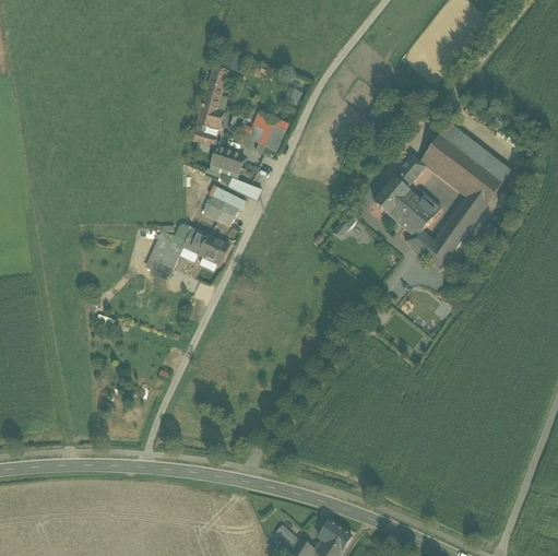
[(215,63),(229,68),(234,55),(234,54),(218,49),(215,63)]
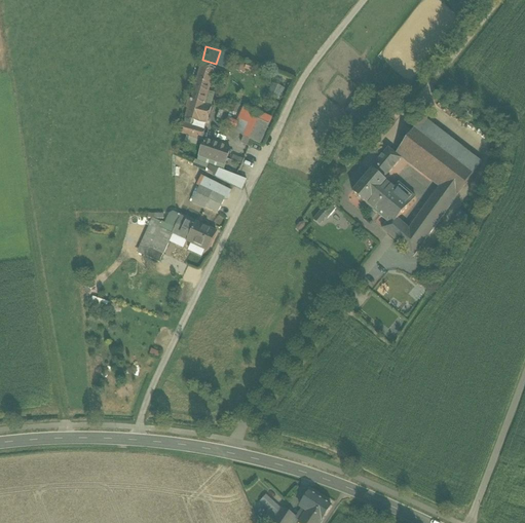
[(229,54),(220,51),(216,64),(226,67),(229,54)]
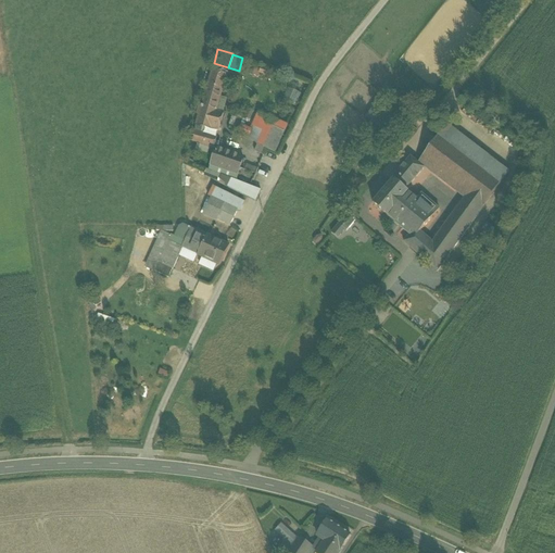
[(261,64),(251,62),(248,72),(257,74),(261,64)]
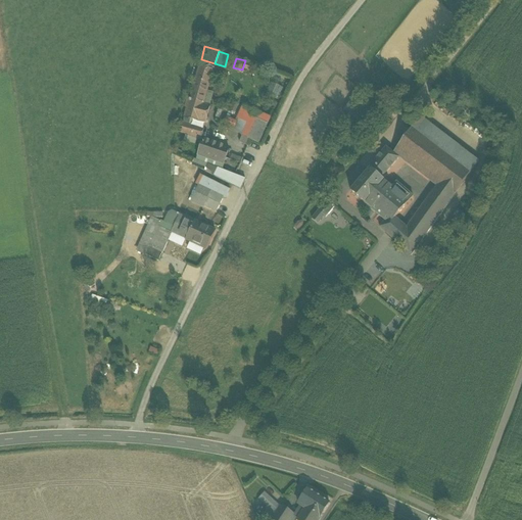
[(196,136),(200,137),(202,127),(188,123),(190,116),(204,121),(209,103),(202,102),(206,89),(208,83),(214,65),(199,61),(193,79),(189,96),(186,106),(180,130),(185,132),(196,136)]
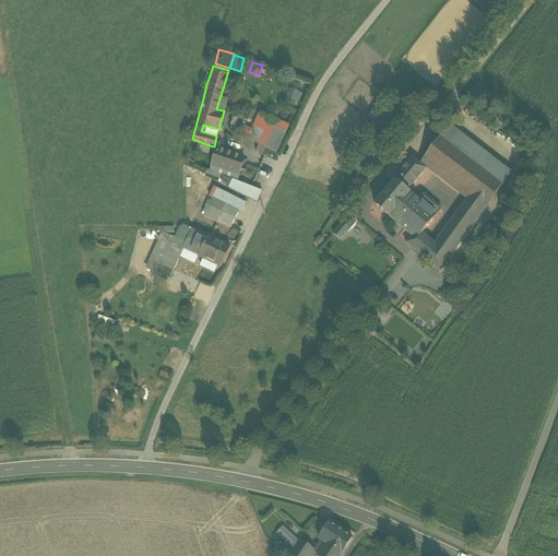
[(301,92),(288,86),(283,98),(296,104),(301,92)]
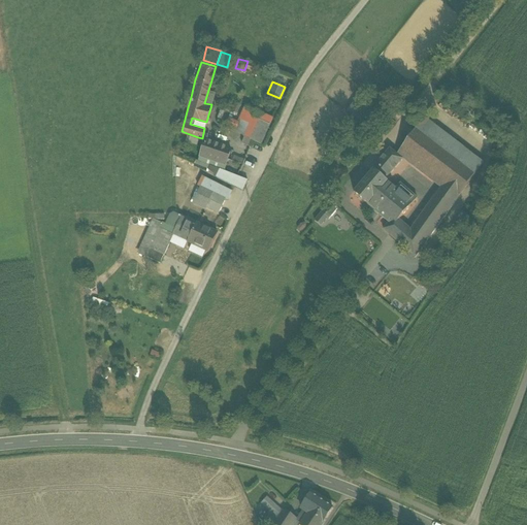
[(204,103),(211,104),(215,92),(208,90),(204,103)]
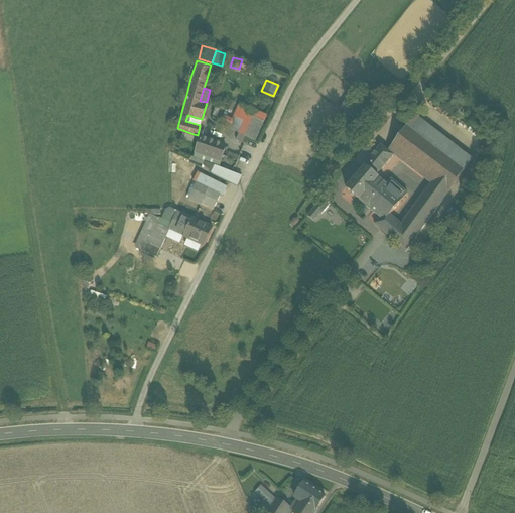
[(235,100),(228,98),(224,107),(232,110),(235,100)]
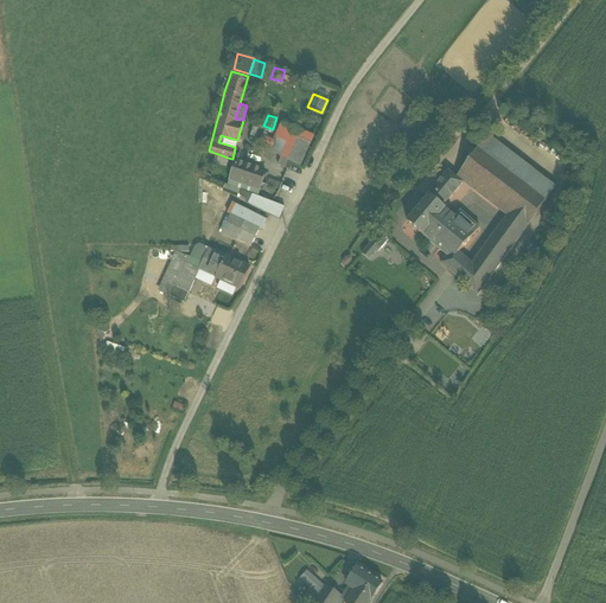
[(423,119),(410,135),(420,142),(433,124),(423,119)]
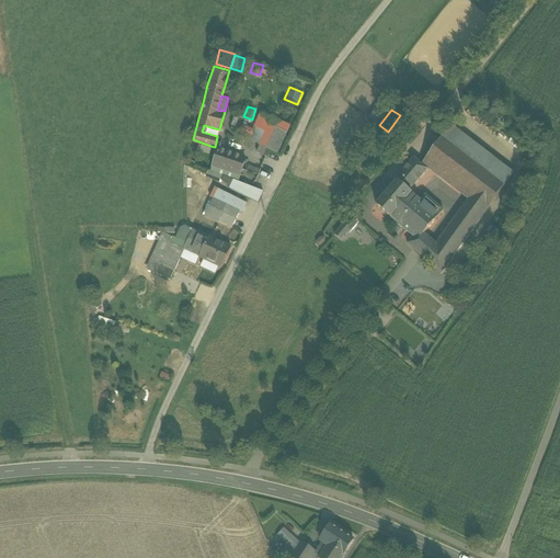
[(254,126),(264,131),(267,124),(271,116),(260,112),(254,126)]
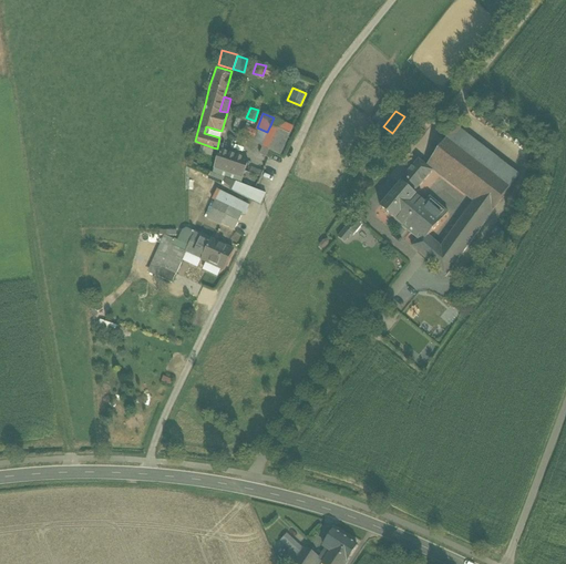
[(274,118),(270,125),(288,133),(291,126),(274,118)]
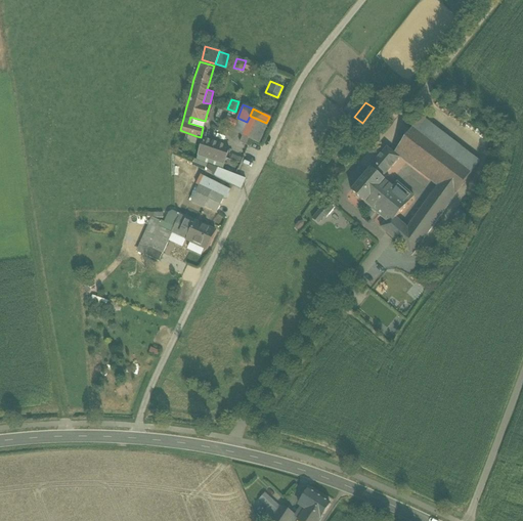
[(222,122),(232,127),(236,120),(226,115),(222,122)]
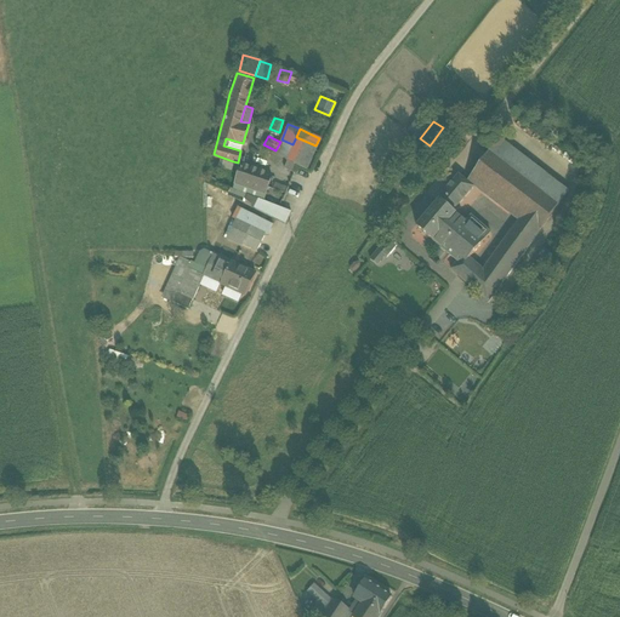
[(498,136),(488,150),(557,204),(567,189),(498,136)]
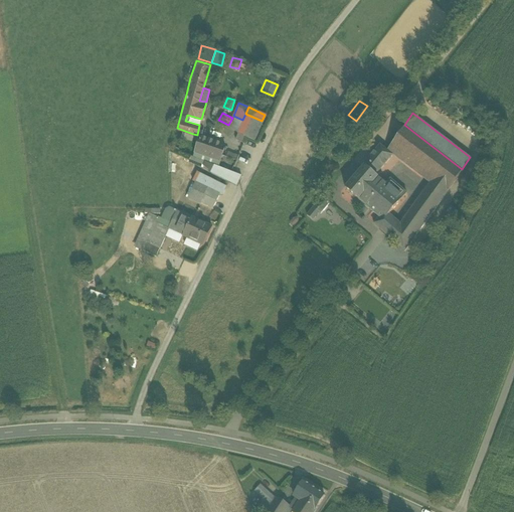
[(237,132),(244,135),(253,139),(262,121),(245,114),(242,120),(237,132)]
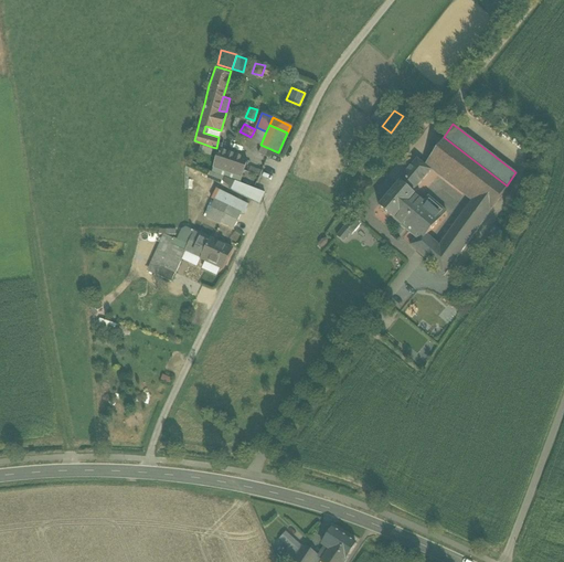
[(219,137),(221,130),(205,126),(203,133),(219,137)]
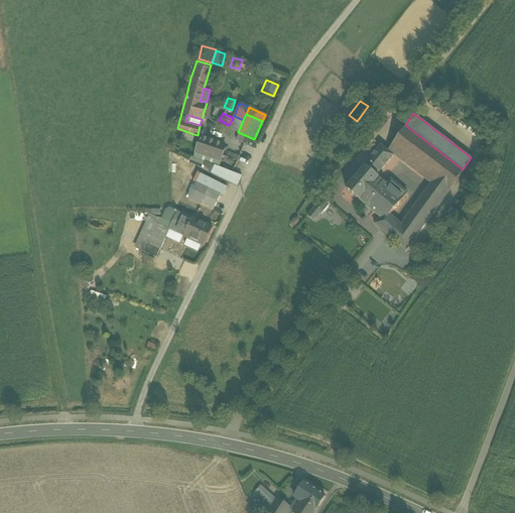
[(228,127),(238,132),(243,120),(234,116),(233,118),(229,125),(228,127)]
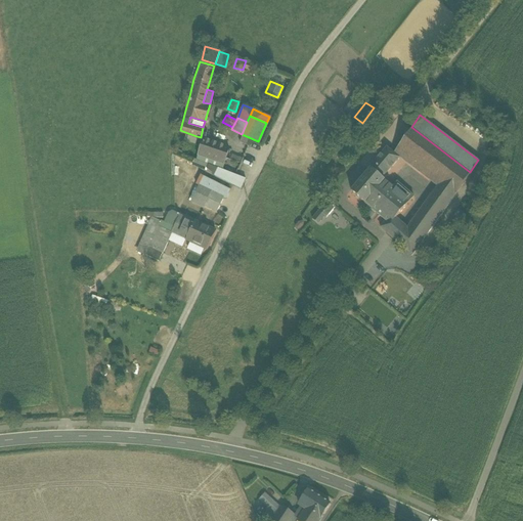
[(396,147),(439,181),(454,192),(470,172),(411,127),(410,127),(396,147)]
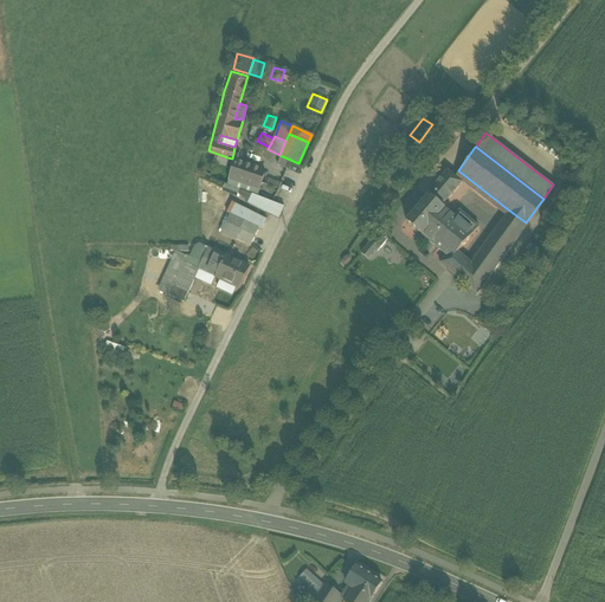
[(225,164),(227,157),(214,153),(211,160),(225,164)]
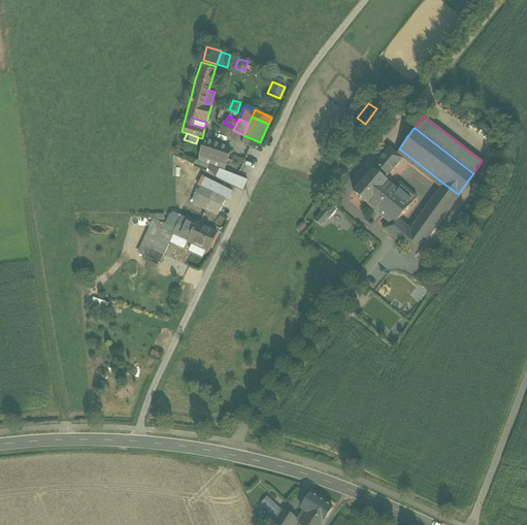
[(249,144),(251,138),(243,135),(240,141),(249,144)]
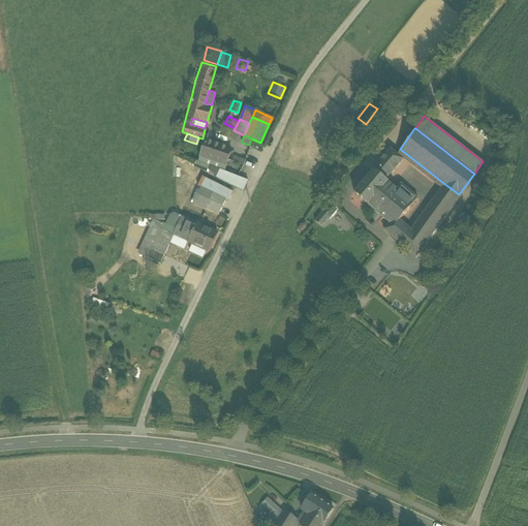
[(199,155),(225,163),(230,148),(205,140),(199,155)]
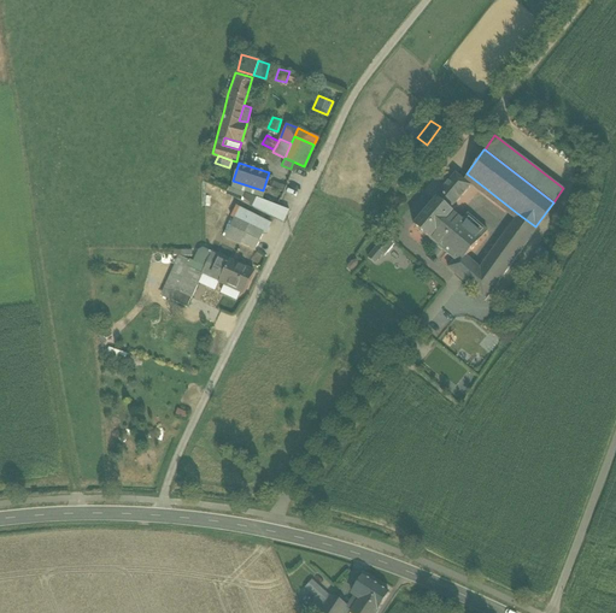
[(435,198),(449,208),(469,184),(455,171),(433,196),(434,198),(435,198)]
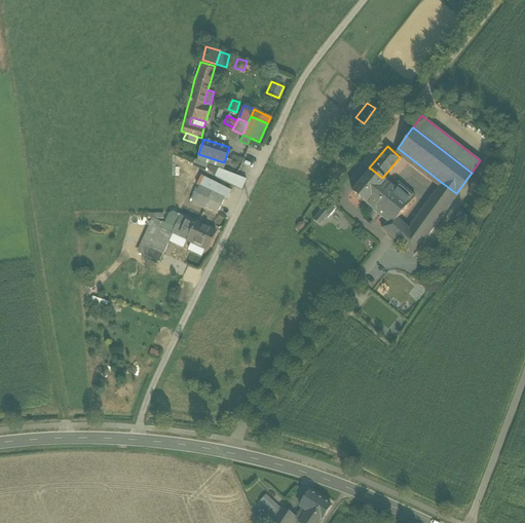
[(441,182),(398,148),(395,152),(438,186),(441,182)]
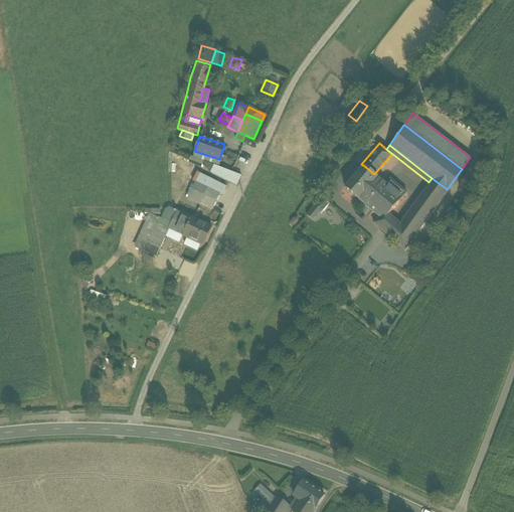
[(217,165),(219,159),(194,151),(192,155),(204,160),(214,164),(217,165)]
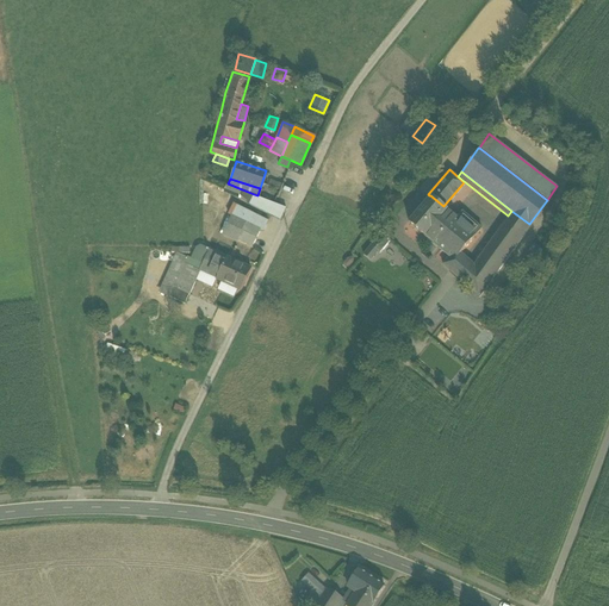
[(223,187),(240,194),(242,189),(228,183),(224,182),(223,187)]
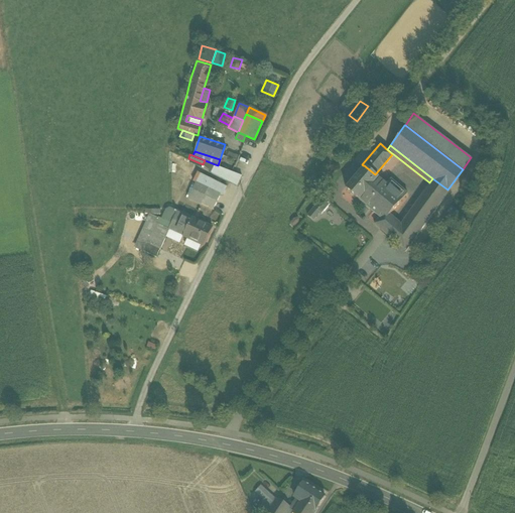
[(211,170),(215,164),(205,160),(203,164),(211,170)]
